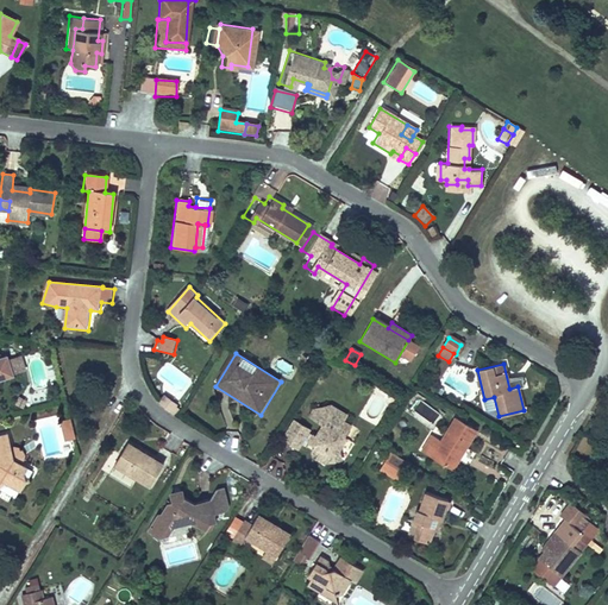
[(162,397),(157,403),(160,405),(163,409),(168,411),(171,405),(173,404),(162,397)]
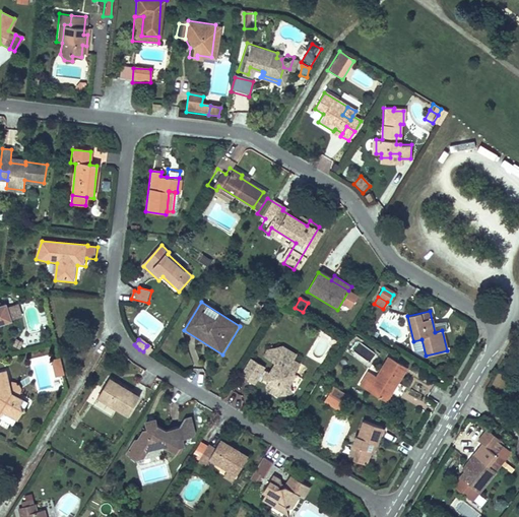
[(413,353),(423,357),(426,356),(422,339),(413,341),(411,341),(413,353)]
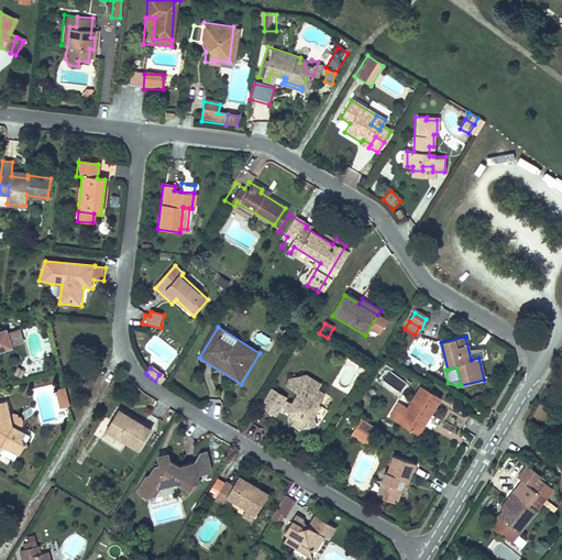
[(291,414),(289,418),(293,420),(290,425),(300,431),(320,427),(323,420),(317,416),(322,406),(320,405),(327,395),(319,391),(322,384),(307,375),(290,379),(286,386),(298,394),(293,404),(287,401),(288,398),(273,388),(261,408),(277,418),(281,413),(284,415),(286,412),(291,414)]
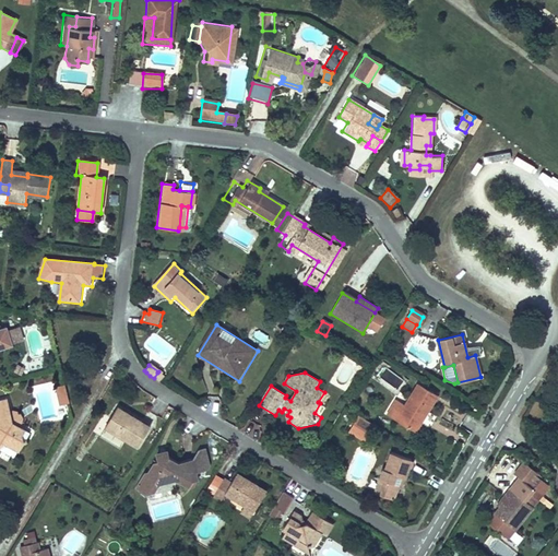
[(387,374),(382,381),(396,388),(400,380),(387,374)]
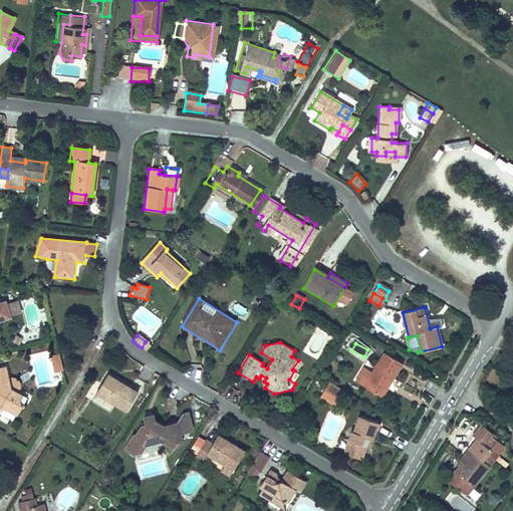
[(55,359),(53,352),(44,354),(46,362),(55,359)]
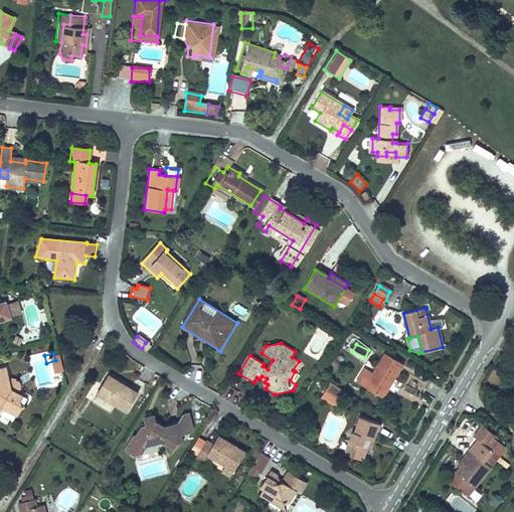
[(382,397),(400,365),(383,355),(372,373),(363,367),(355,381),(382,397)]
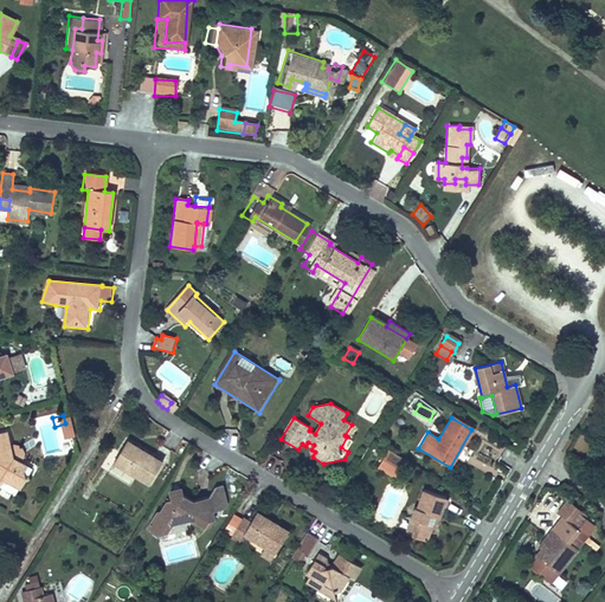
[(57,439),(69,435),(65,424),(55,427),(57,439)]
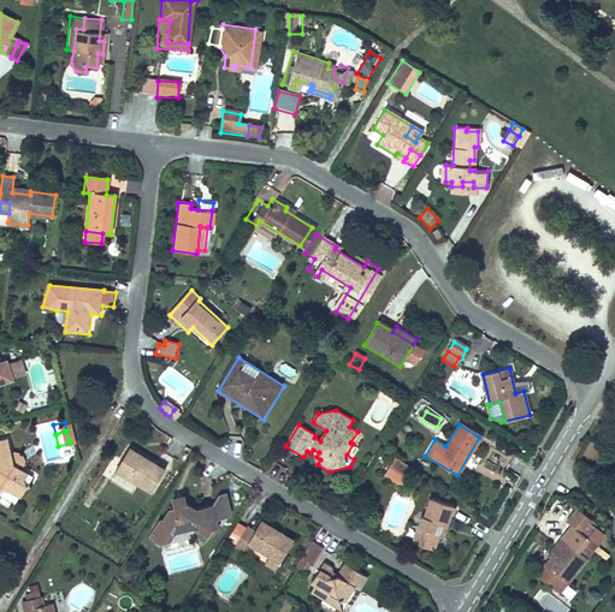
[(3,444),(0,444),(0,497),(13,503),(16,498),(21,491),(23,482),(17,480),(22,469),(7,463),(3,444)]
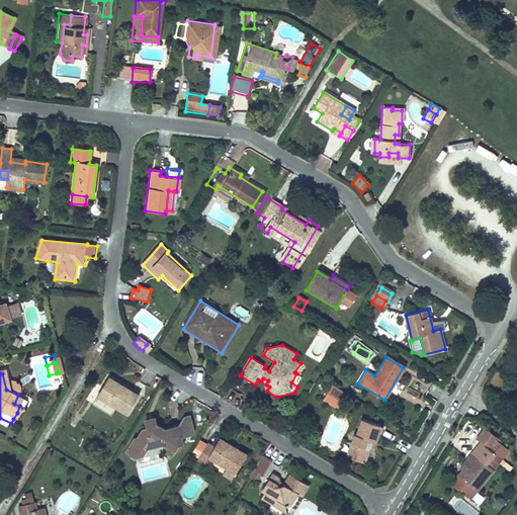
[(96,395),(126,413),(138,395),(106,376),(96,395)]
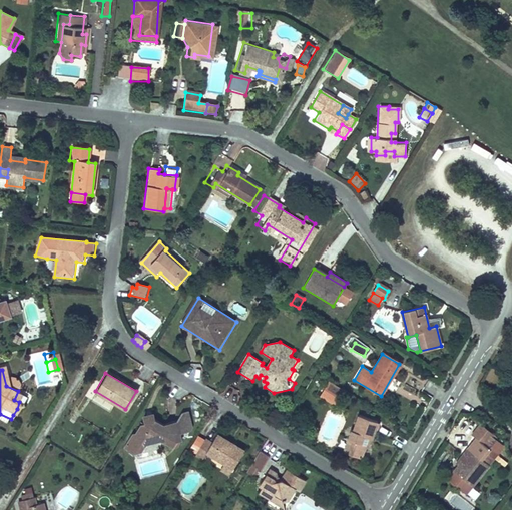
[(345,391),(330,382),(321,397),(336,406),(345,391)]
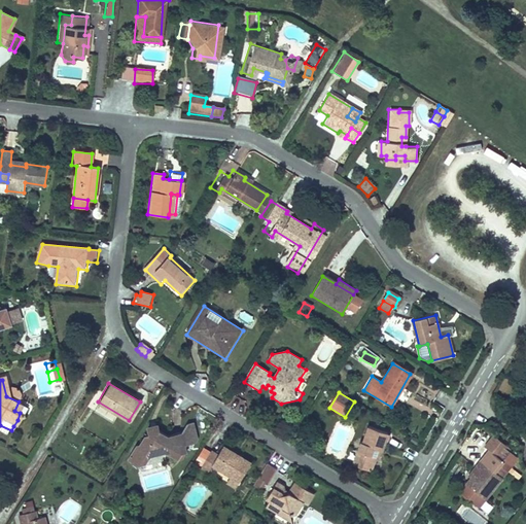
[(136,447),(133,445),(127,455),(138,462),(142,464),(148,452),(156,450),(174,460),(177,454),(183,453),(179,433),(165,437),(156,432),(155,426),(145,429),(146,435),(142,437),(136,447)]
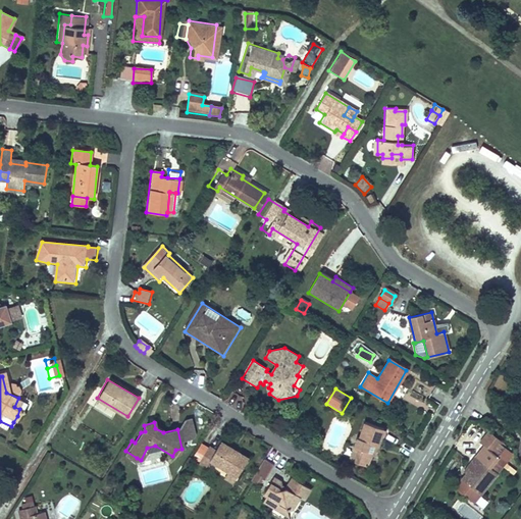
[(368,440),(377,444),(381,428),(362,423),(358,438),(355,437),(349,461),(367,466),(371,452),(366,450),(368,440)]
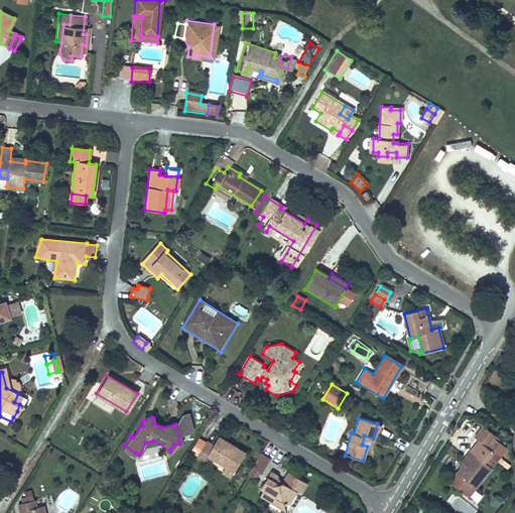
[(473,437),(477,441),(462,459),(466,463),(459,471),(449,482),(467,497),(507,449),(481,427),(473,437)]
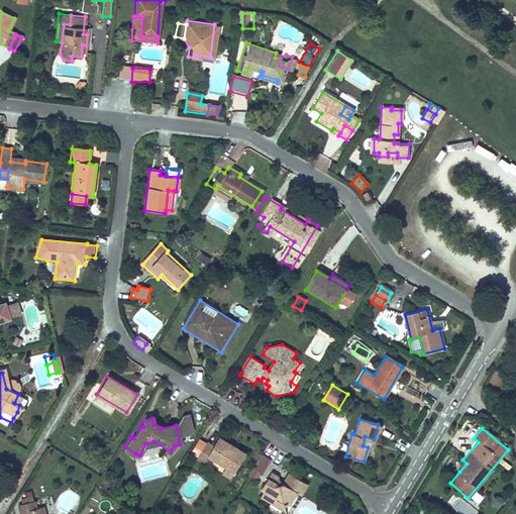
[(224,470),(233,475),(247,450),(220,434),(215,443),(208,439),(194,461),(202,467),(206,458),(224,470)]
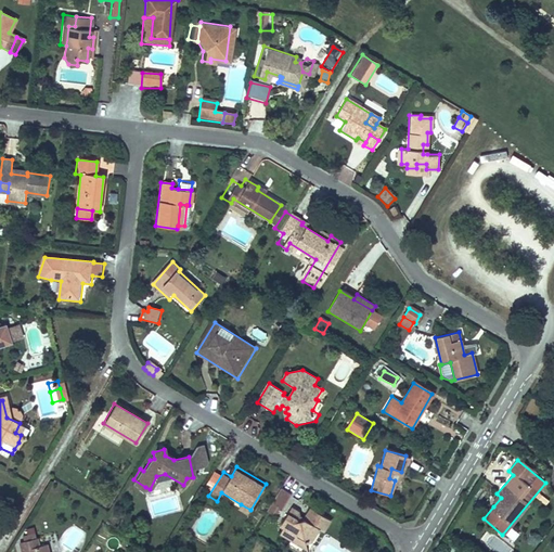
[(395,480),(398,482),(401,472),(391,469),(389,478),(395,480)]
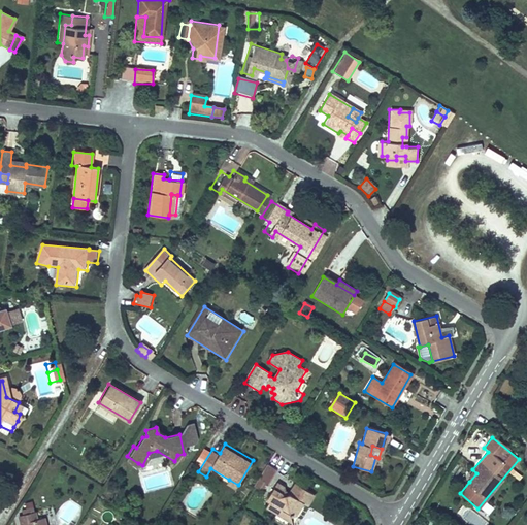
[(138,463),(127,456),(124,462),(135,468),(138,463)]
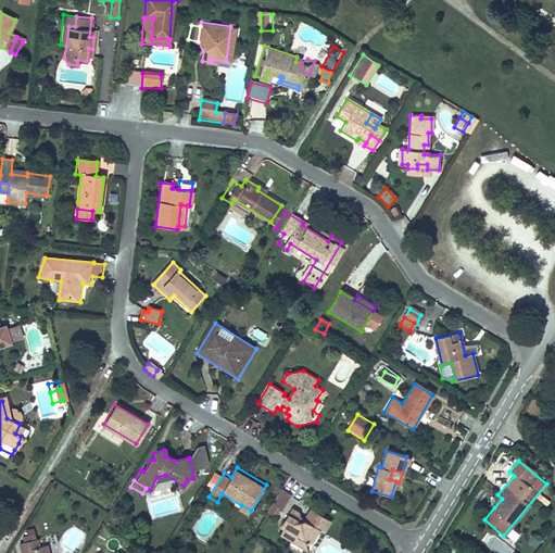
[(289,497),(277,490),(268,505),(277,511),(279,512),(289,497)]
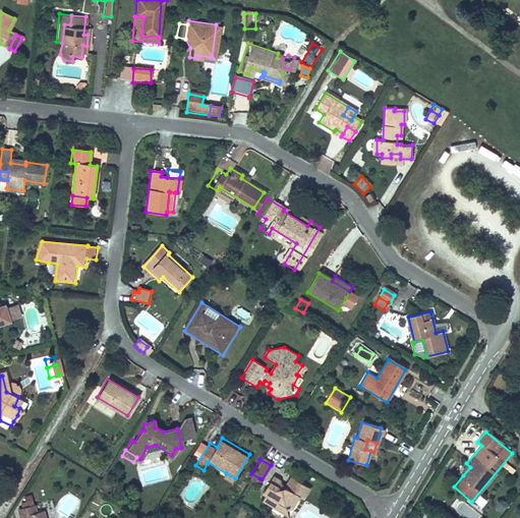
[(470,467),(466,463),(459,472),(463,475),(470,467)]
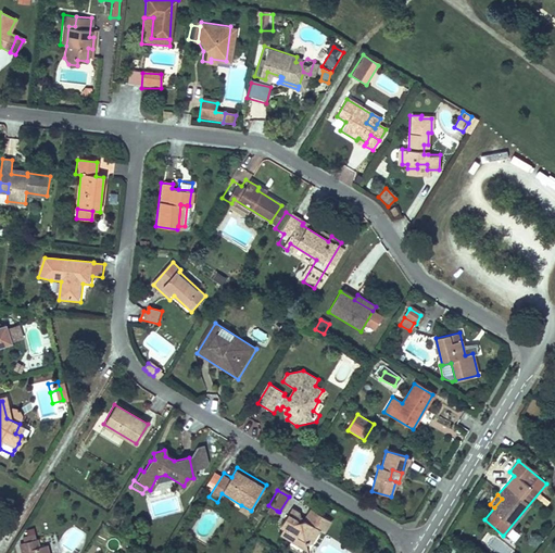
[(236,513),(247,519),(251,511),(241,505),(236,513)]
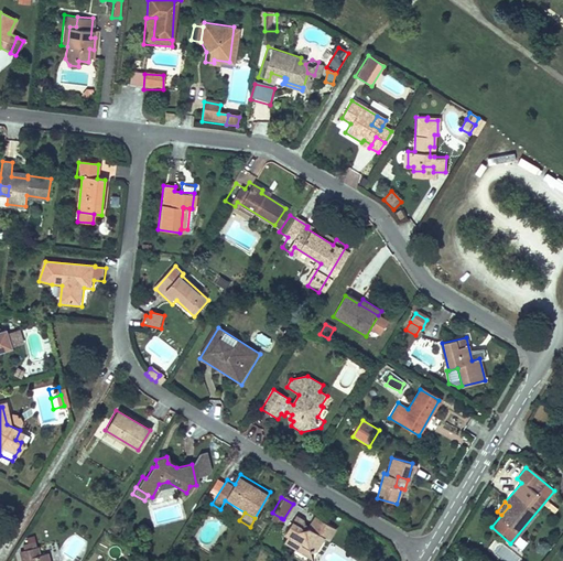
[(281,518),(272,513),(268,520),(277,525),(281,518)]
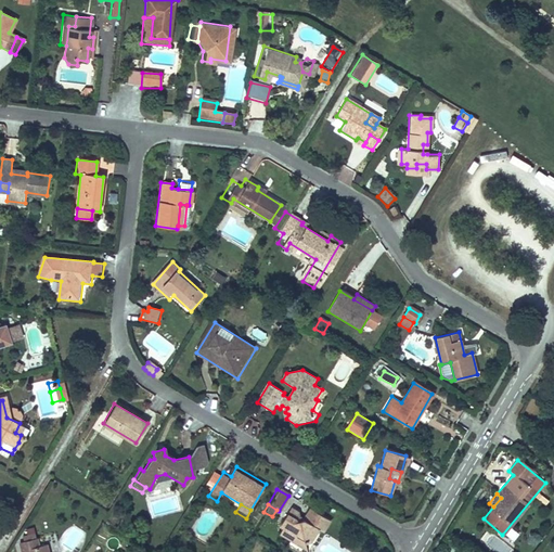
[(323,534),(330,521),(310,510),(304,521),(299,521),(297,512),(290,508),(279,527),(282,529),(279,536),(292,543),(296,537),(303,540),(304,546),(310,544),(318,530),(323,534)]
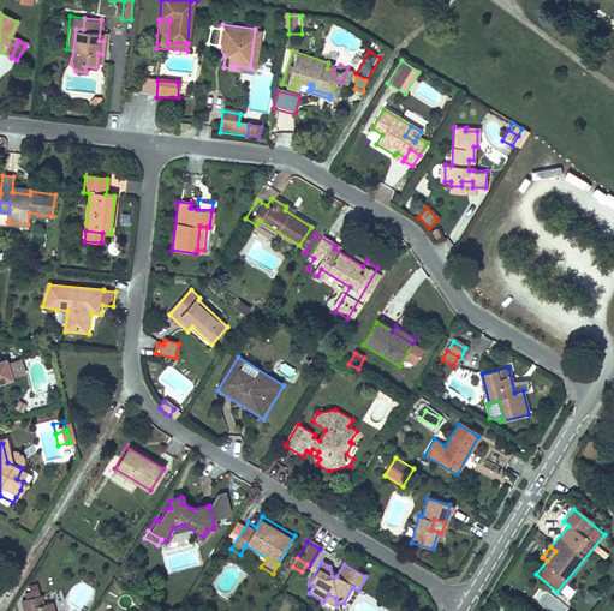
[(328,594),(323,601),(337,610),(339,610),(337,604),(335,598),(328,594)]
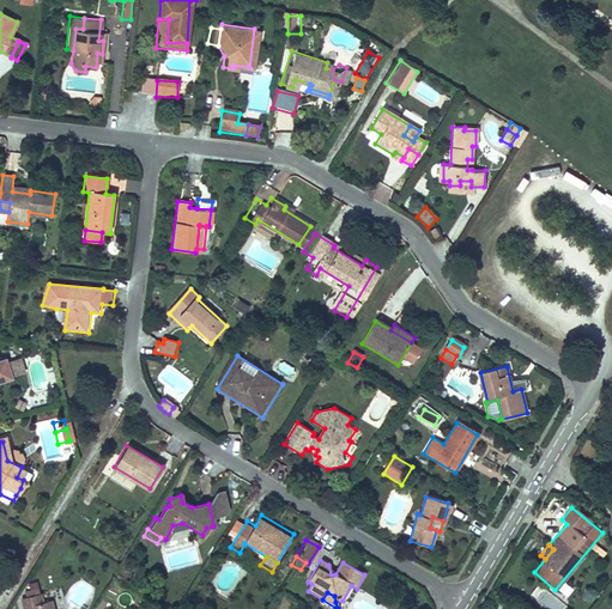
[(37,607),(34,595),(20,598),(22,608),(48,608),(48,604),(37,607)]
